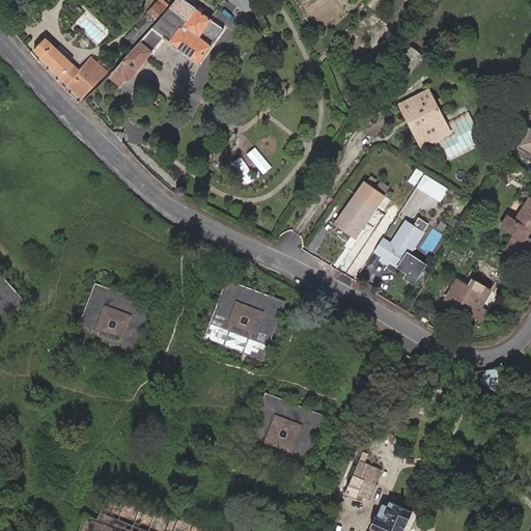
[(199,62),(223,29),(183,0),(176,0),(108,76),(119,86),(124,80),(130,79),(137,71),(163,37),(199,62)]
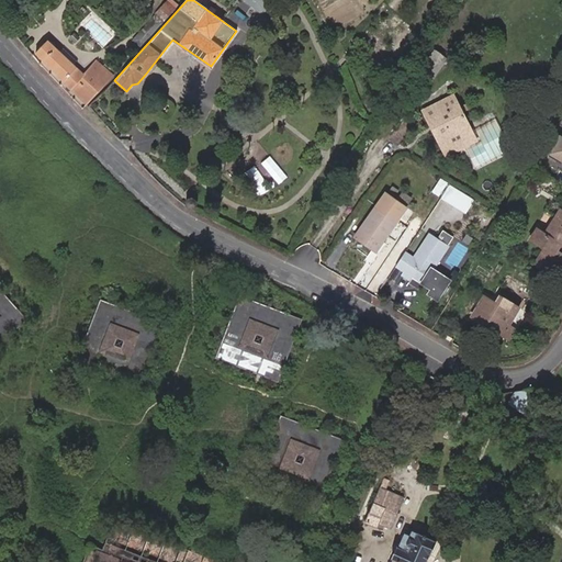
[(173,9),(167,1),(161,9),(168,15),(173,9)]
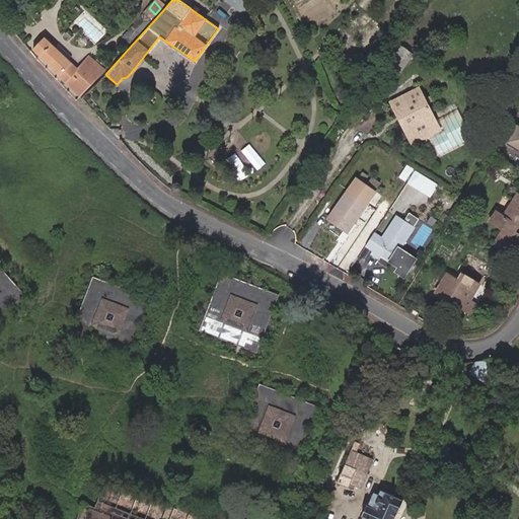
[(85,8),(73,22),(95,44),(107,30),(85,8)]
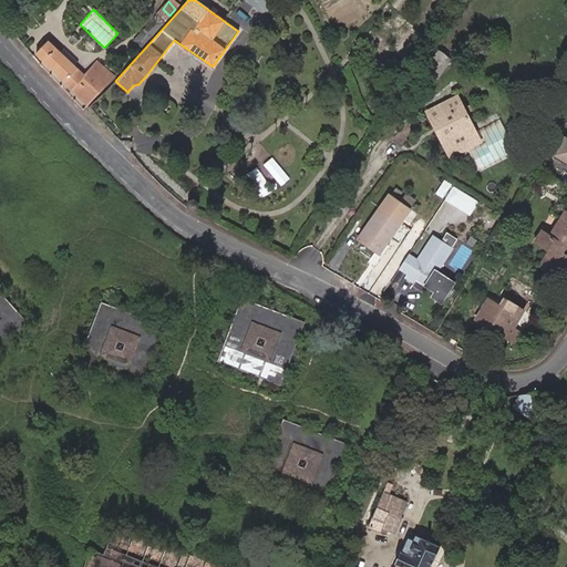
[(142,49),(165,23),(156,14),(133,41),(142,49)]
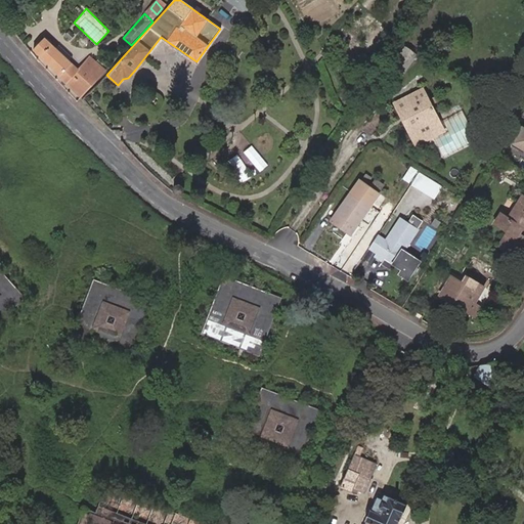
[(74,36),(69,31),(64,35),(70,40),(74,36)]
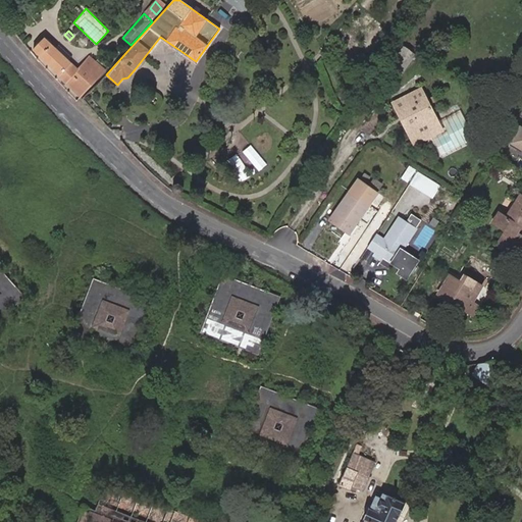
[(81,98),(106,70),(89,56),(77,68),(44,38),(33,50),(60,75),(59,76),(81,98)]
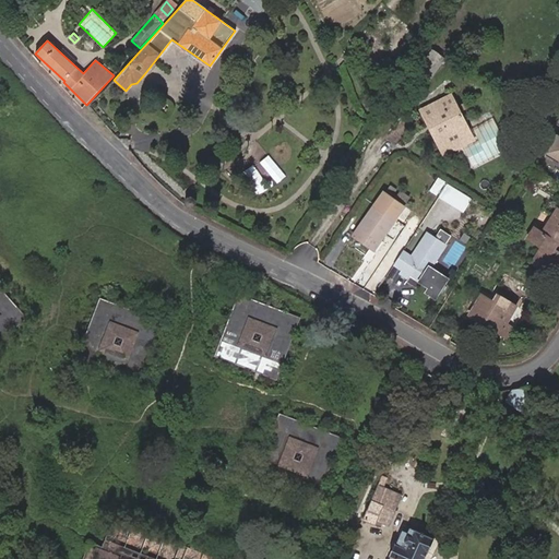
[(428,81),(443,59),(431,50),(416,72),(428,81)]
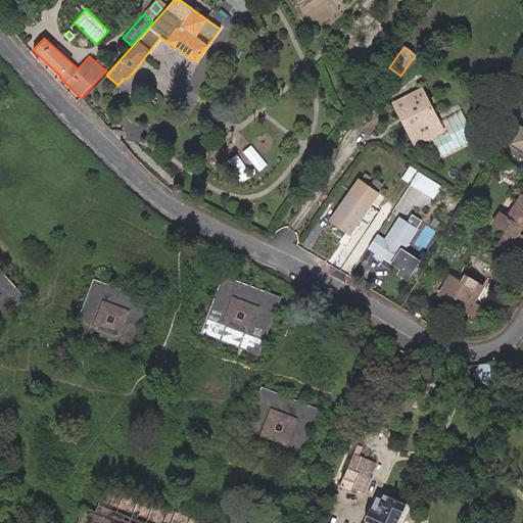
[(437,126),(430,111),(433,109),(422,88),(392,102),(403,125),(407,124),(410,122),(417,136),(437,126)]
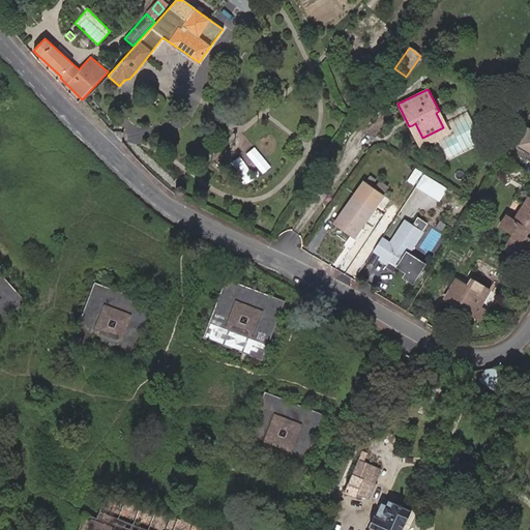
[(422,147),(450,133),(439,111),(436,113),(443,127),(422,138),(415,123),(412,125),(422,147)]
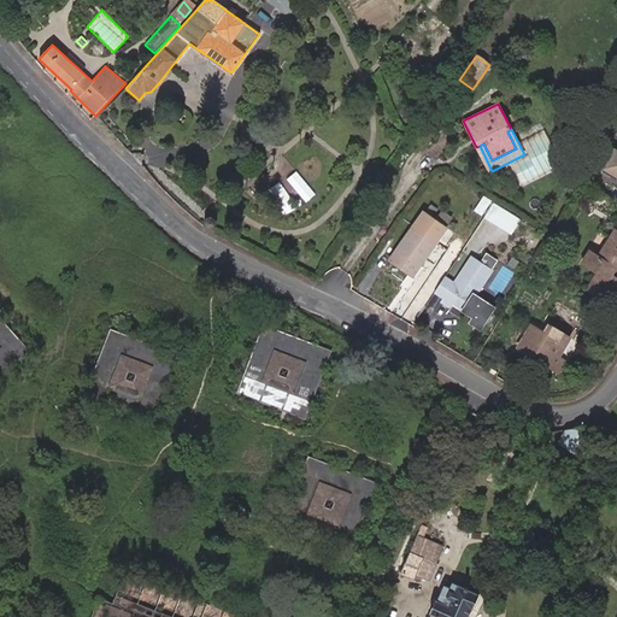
[(616,148),(604,169),(616,176),(616,148)]
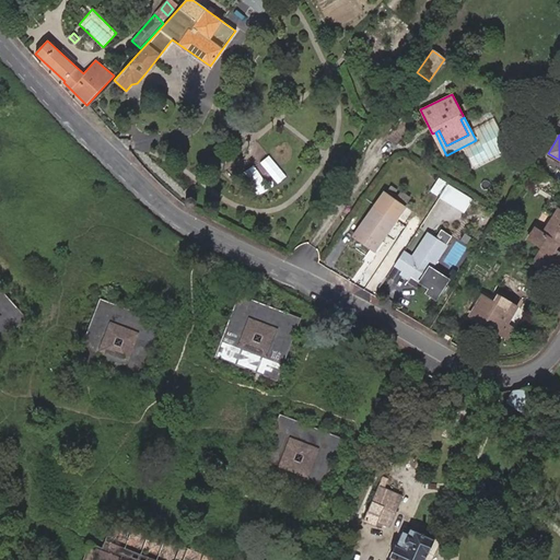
[(438,195),(445,184),(438,178),(431,189),(438,195)]
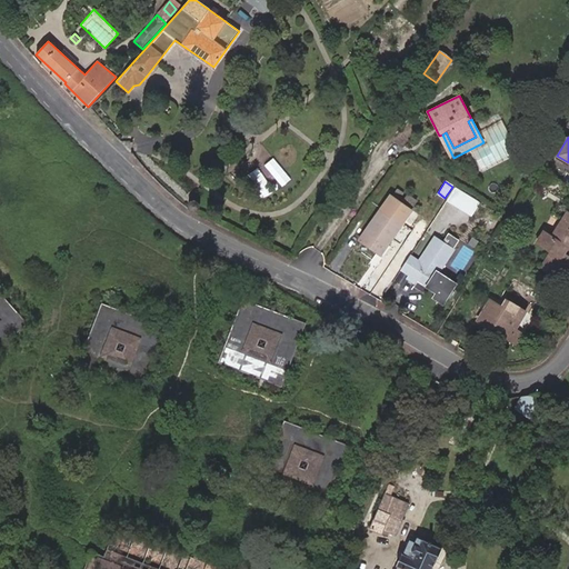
[(471,216),(480,202),(455,187),(447,201),(471,216)]
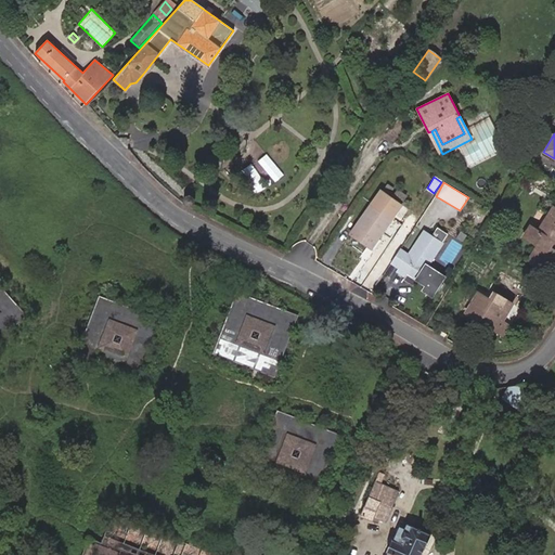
[(377,241),(401,205),(381,191),(350,233),(369,247),(375,239),(377,241)]
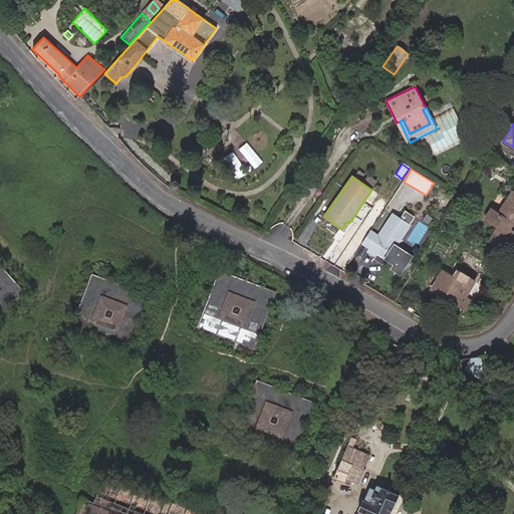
[(181,187),(181,186),(181,185),(180,185),(180,184),(180,183),(179,183),(179,182),(178,182),(177,181),(176,181),(175,181),(174,181),(173,181),(172,182),(171,183),(171,184),(170,184),(170,185),(170,186),(170,187),(170,188),(171,189),(172,190),(172,191),(173,191),(174,191),(175,192),(176,192),(177,192),(177,191),(178,191),(179,191),(179,190),(180,190),(180,189),(180,188),(181,188),(181,187)]
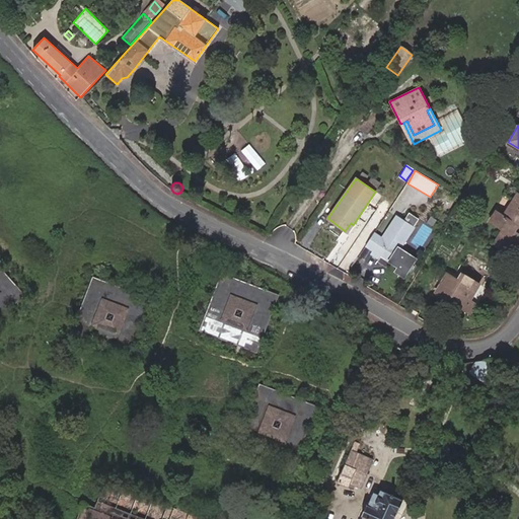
[(518,227),(518,194),(517,193),(503,215),(497,212),(491,222),(503,229),(493,244),(513,256),(518,245),(518,234),(514,231),(517,226),(518,227)]
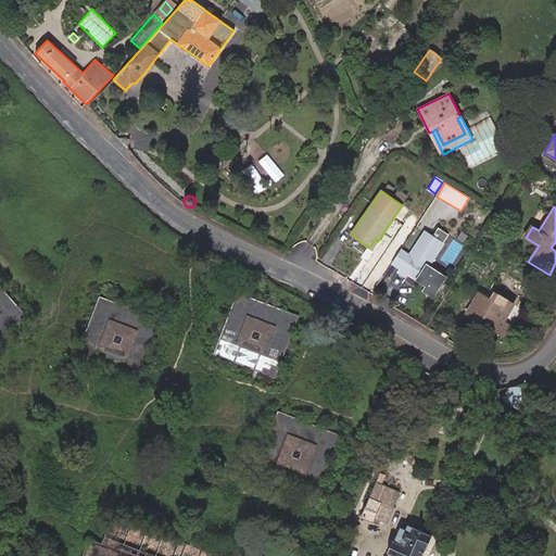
[(444,277),(428,266),(445,239),(443,237),(445,232),(438,228),(431,237),(425,232),(411,254),(401,248),(391,264),(400,269),(397,273),(405,277),(409,269),(419,276),(418,279),(428,286),(424,290),(432,297),(444,277)]
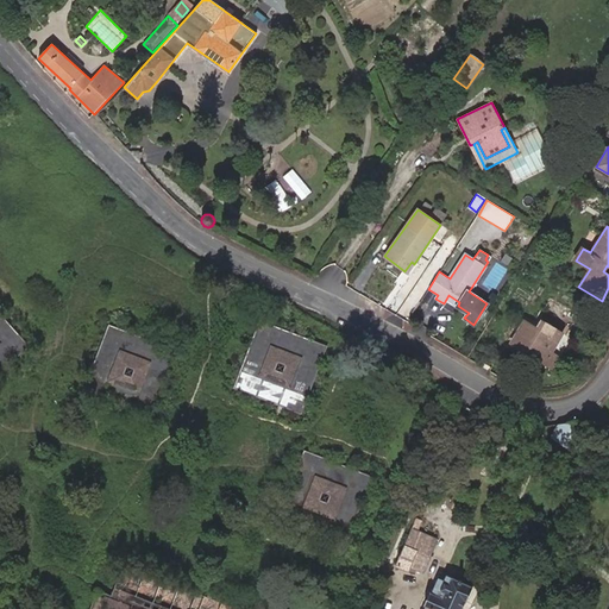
[(458,306),(459,302),(449,295),(444,303),(441,306),(453,313),(458,306)]
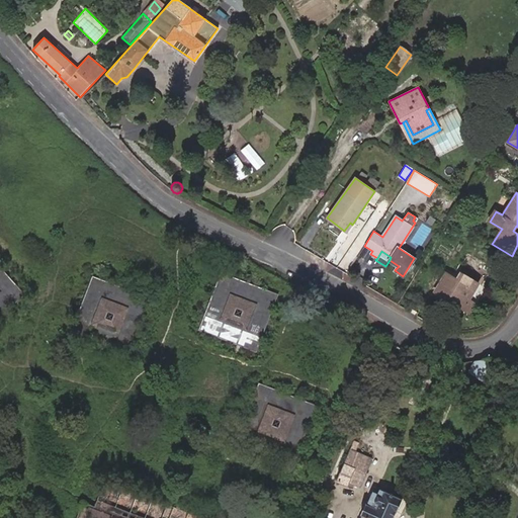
[(0,314),(22,294),(0,269),(0,314)]
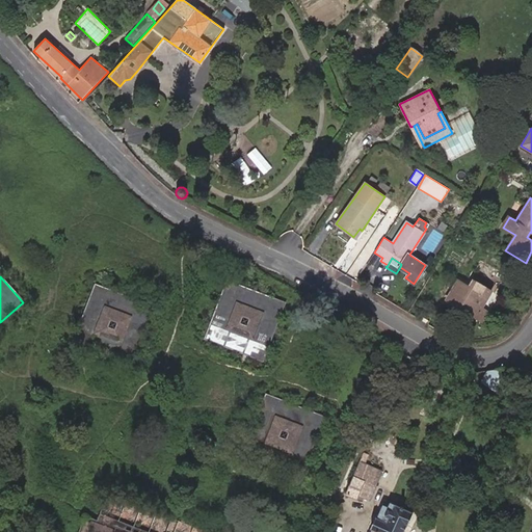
[(481,309),(491,291),(474,281),(469,287),(458,281),(447,299),(464,310),(466,308),(477,315),(481,309)]
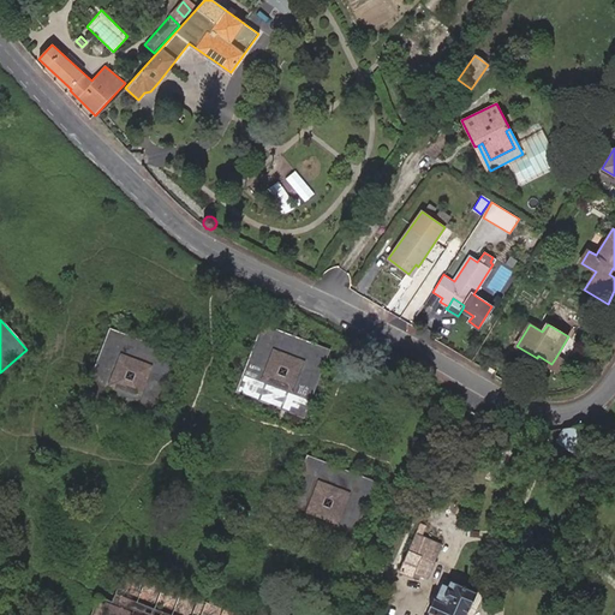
[(303,416),(328,351),(264,327),(239,390),(303,416)]
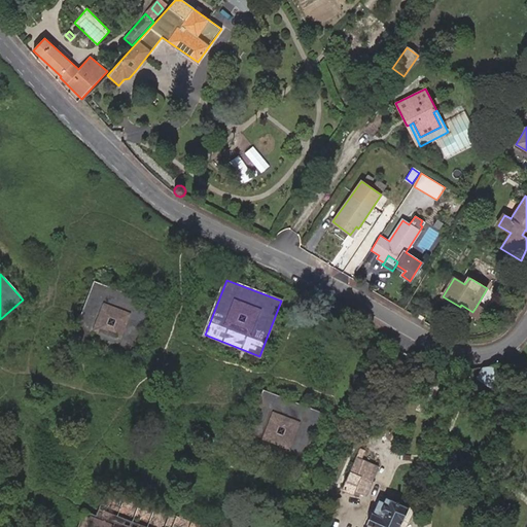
[(130,360),(151,304),(94,282),(73,339),(130,360)]
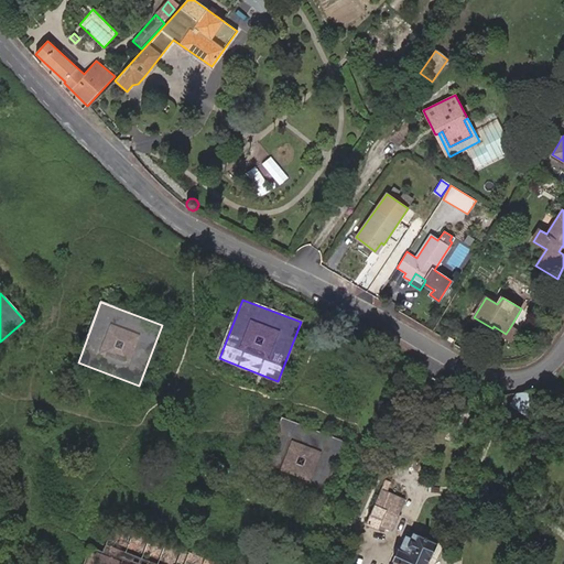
[(510,339),(516,331),(510,327),(506,334),(494,326),(492,328),(510,339)]
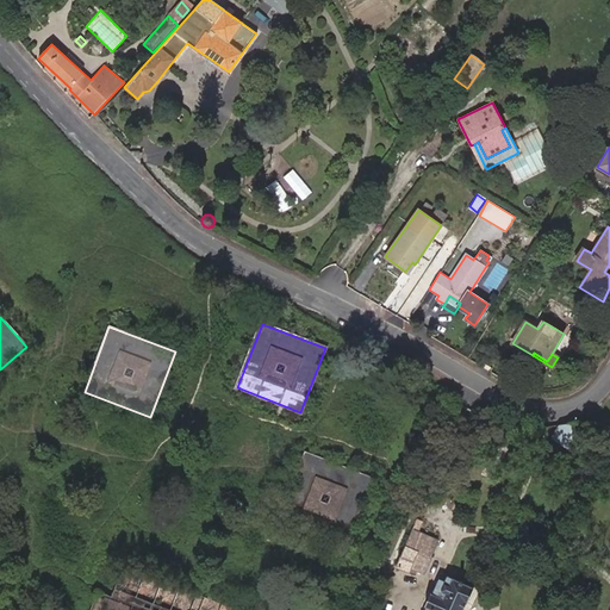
[(442,398),(447,390),(437,385),(433,392),(442,398)]
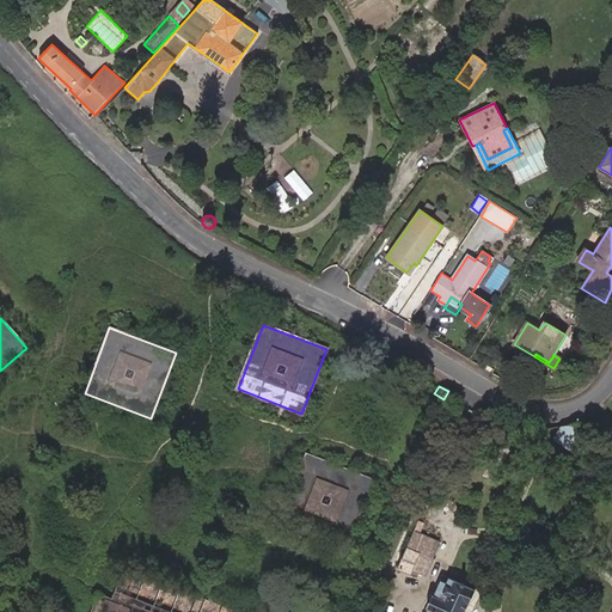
[(576,453),(591,433),(581,427),(577,424),(563,427),(555,439),(576,453)]
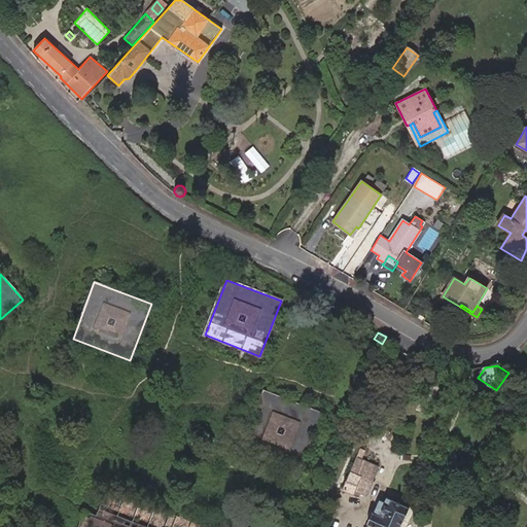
[(299,468),(319,413),(265,392),(243,447),(299,468)]
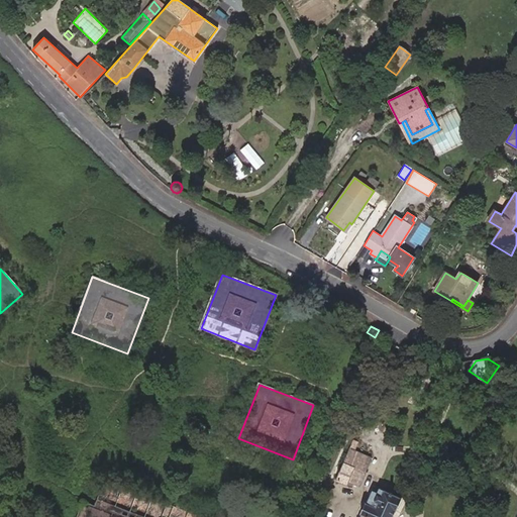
[(359,487),(372,458),(355,450),(358,442),(352,439),(335,480),(347,486),(349,482),(359,487)]
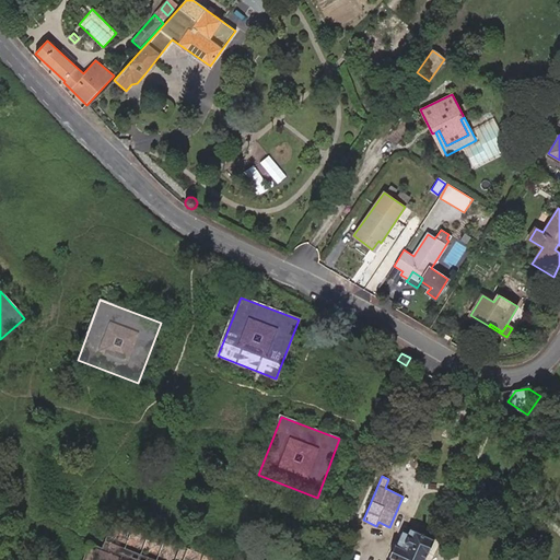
[(221,559),(114,520),(103,547),(90,543),(82,559),(221,559)]
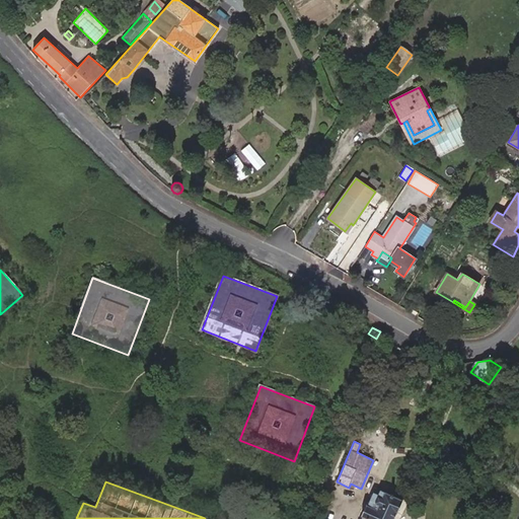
[(393,518),(403,500),(376,488),(368,505),(367,504),(361,516),(363,517),(361,518),(393,518)]
